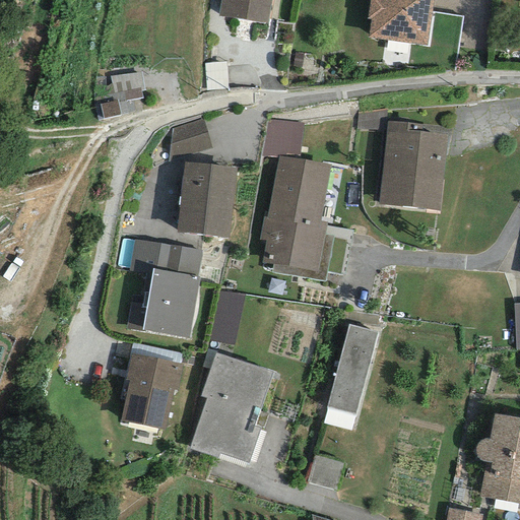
[(220,0),(217,15),(267,23),(270,0),(220,0)]
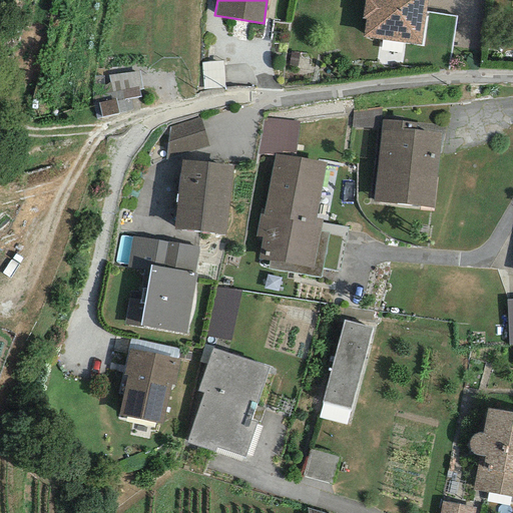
[(427,0),(364,0),(362,18),(365,19),(363,37),(421,45),(427,0)]
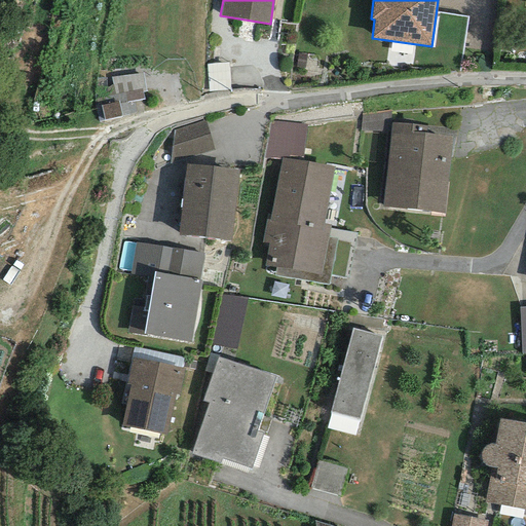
[(142,111),(142,73),(112,73),(112,111),(142,111)]
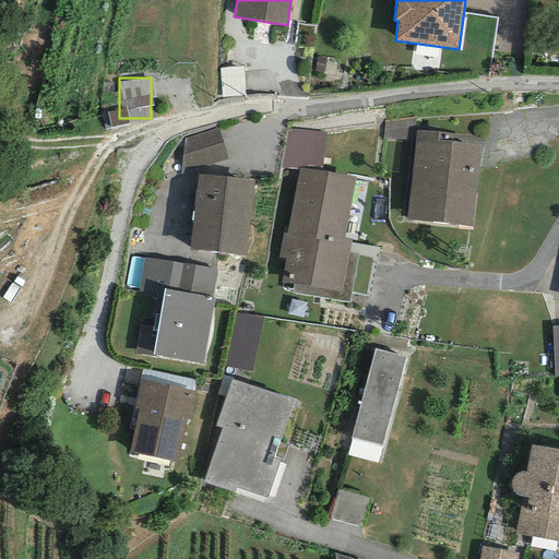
[(412,141),(415,118),(384,121),(382,140),(412,141)]
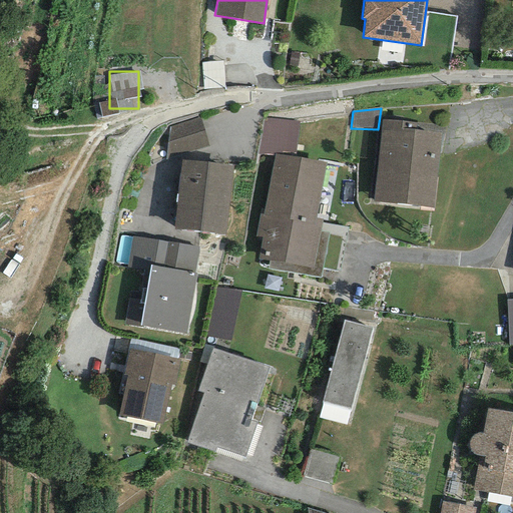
[(165,160),(208,146),(199,117),(168,128),(165,160)]
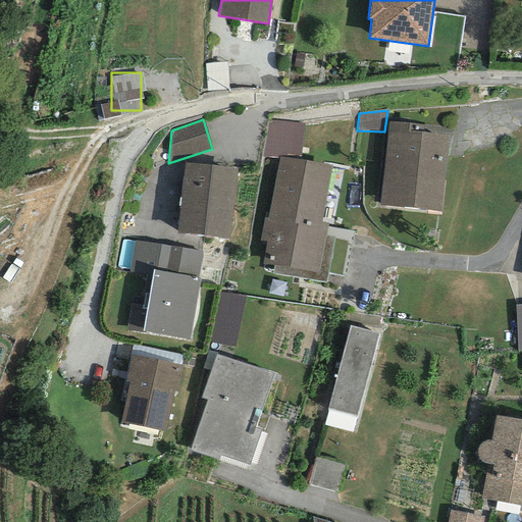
[(267,120),(262,157),(300,156),(304,123),(267,120)]
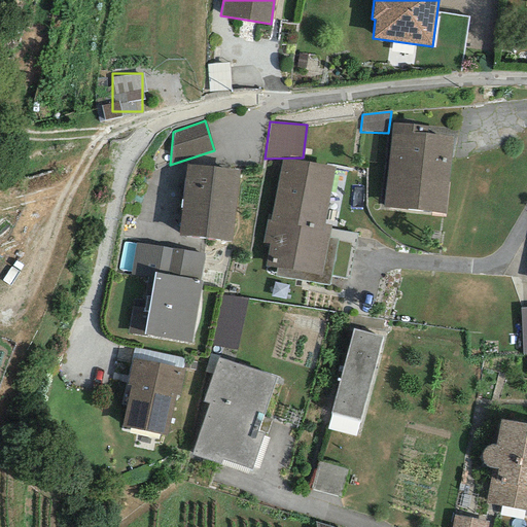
[(392,121),(383,207),(445,214),(453,137),(411,133),(412,125),(392,121)]
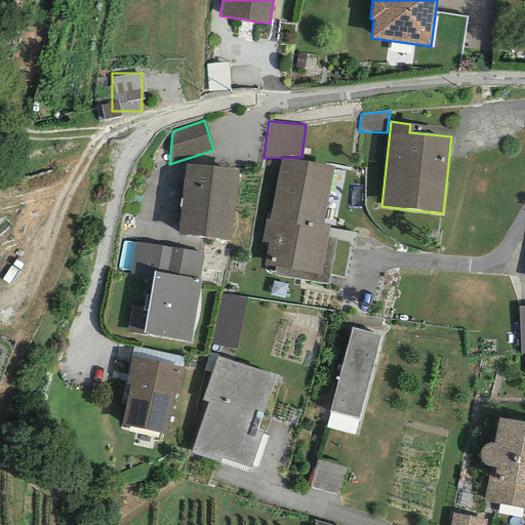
[(332,167),(281,158),(269,219),(266,219),(261,241),(269,243),(265,265),(276,267),(320,275),(326,237),(329,226),(322,224),(332,167)]
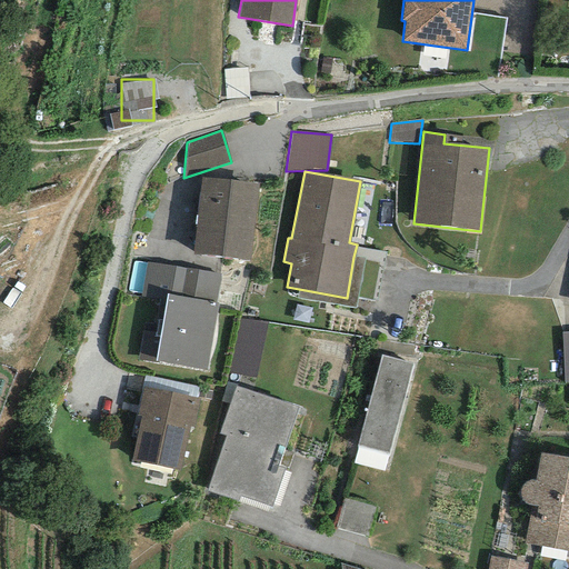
[(259,183),(201,177),(192,255),(250,260),(259,183)]
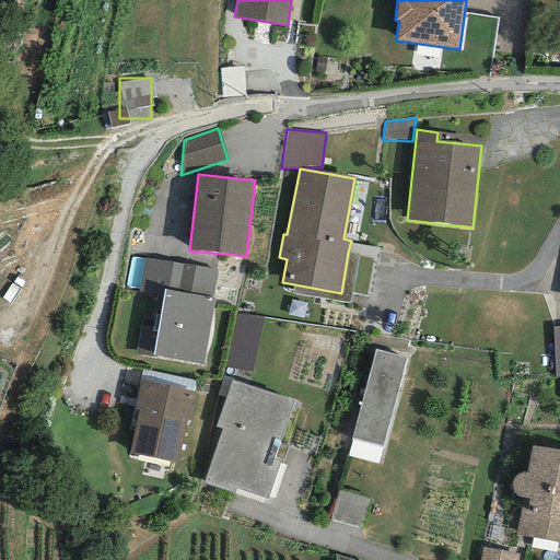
[(359,255),(348,253),(341,293),(294,284),(292,293),(349,304),(359,255)]
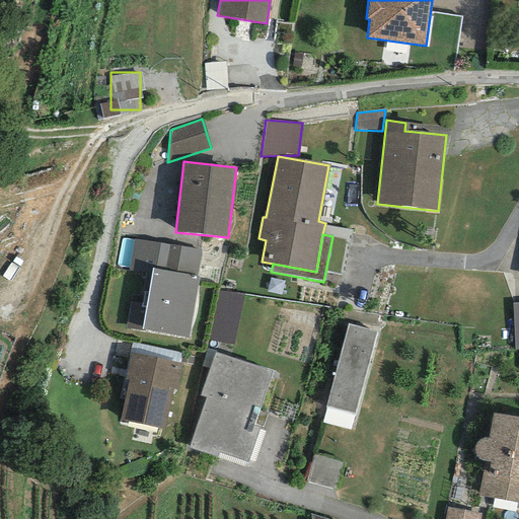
[(134,240),(130,271),(151,275),(152,269),(196,276),(201,249),(134,240)]
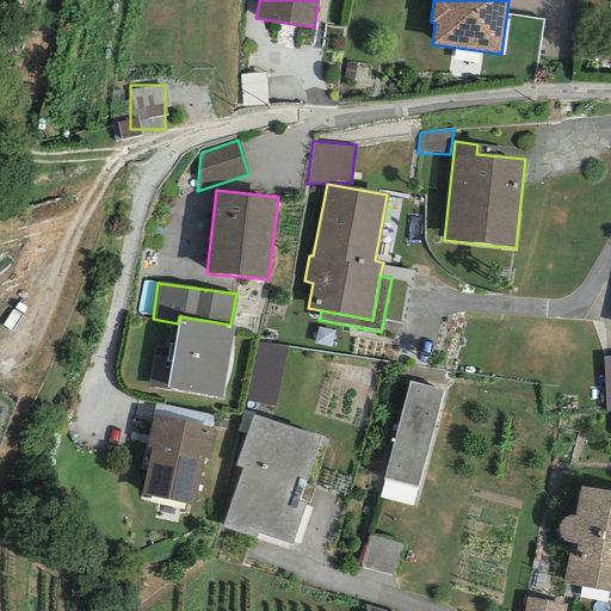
[(230,325),(179,316),(178,323),(167,388),(221,397),(233,326),(230,325)]
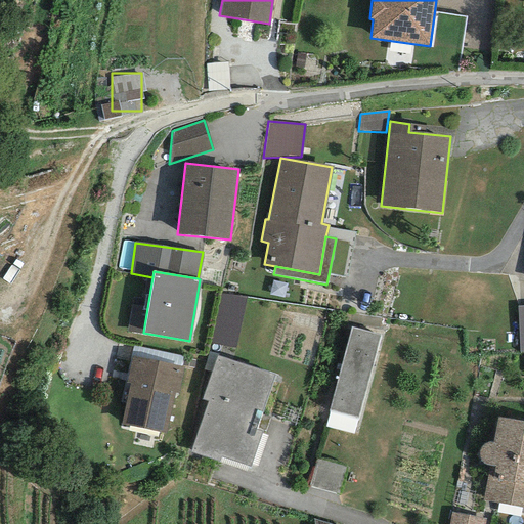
[(235,348),(246,297),(221,294),(211,344),(235,348)]
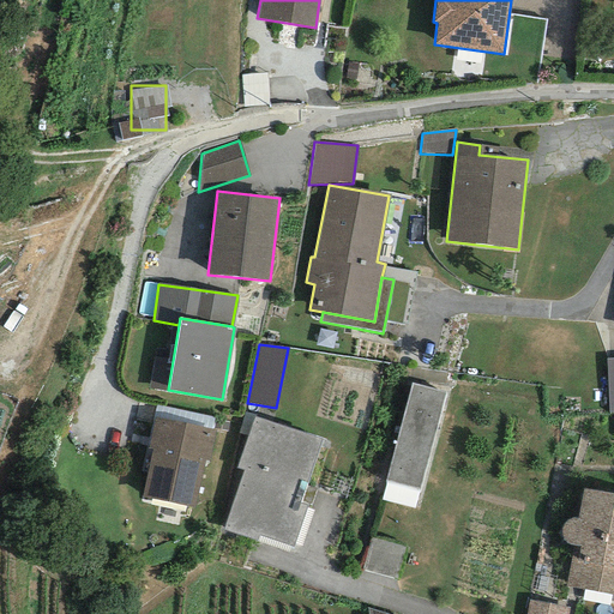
[(445,392),(411,384),(385,481),(419,488),(445,392)]
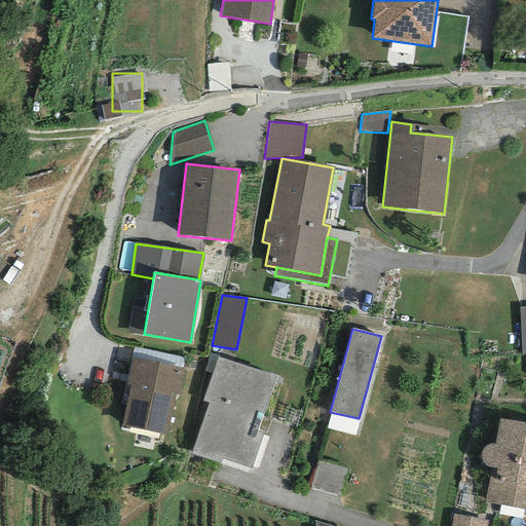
[(181,369),(184,358),(135,346),(132,358),(181,369)]
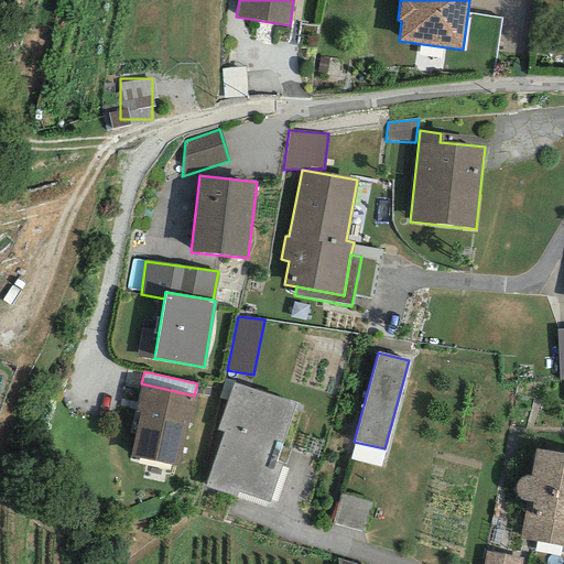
[(225,378),(219,398),(227,401),(234,383),(235,381),(225,378)]
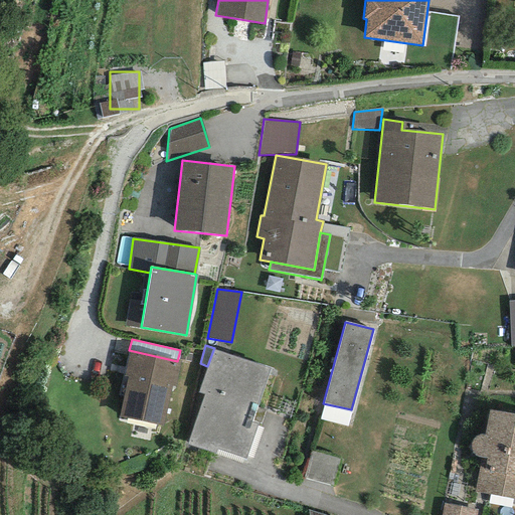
[(177,361),(129,350),(123,375),(128,376),(119,416),(162,425),(171,386),(175,386),(180,361),(177,361)]
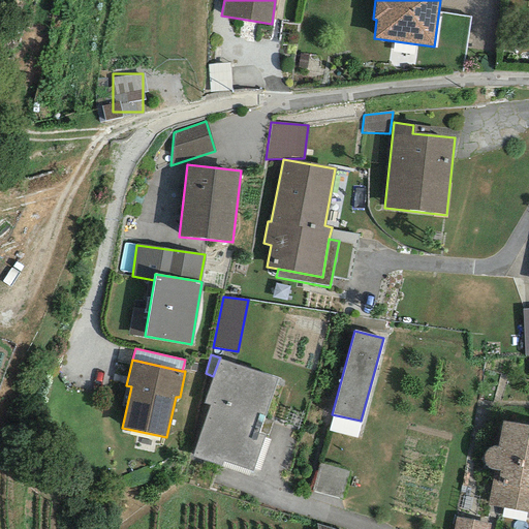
[(265,416),(276,378),(219,360),(213,376),(204,403),(210,405),(192,457),(220,466),(223,461),(252,471),(265,436),(258,434),(265,416)]
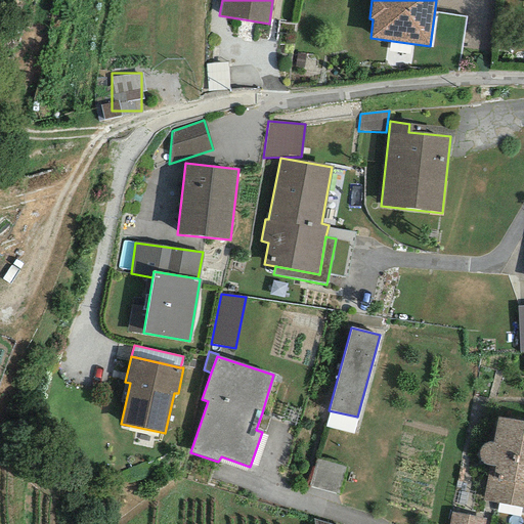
[(523,508),(523,422),(497,418),(493,442),(489,443),(486,443),(482,446),(480,450),(479,454),(479,457),(481,462),(484,464),(486,466),(489,466),(483,500),(523,508)]
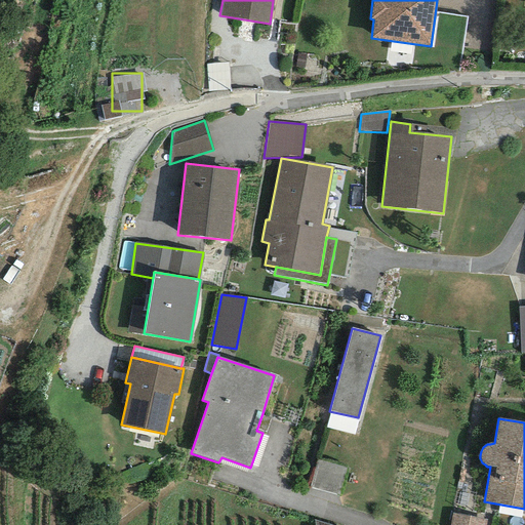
[(337,495),(346,468),(317,459),(310,487),(337,495)]
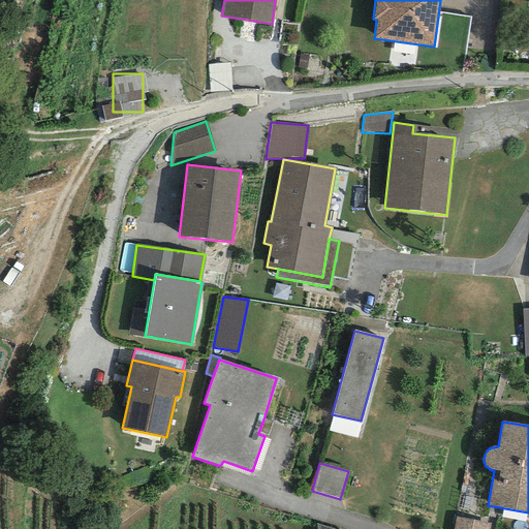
[(492,528),(493,525),(456,517),(454,528),(492,528)]
